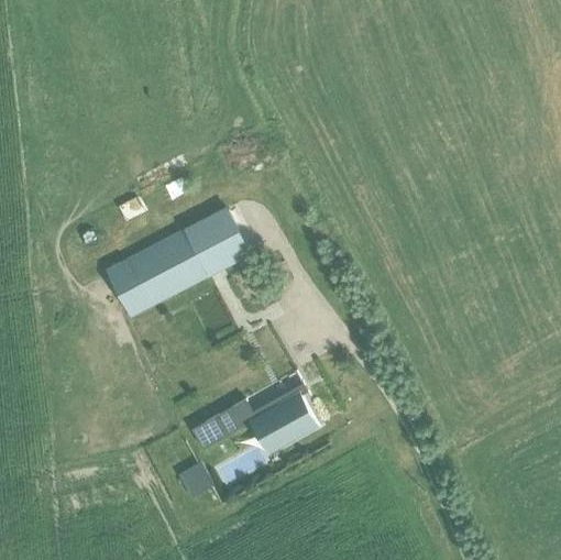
[(226,206),(103,271),(129,318),(250,254),(226,206)]
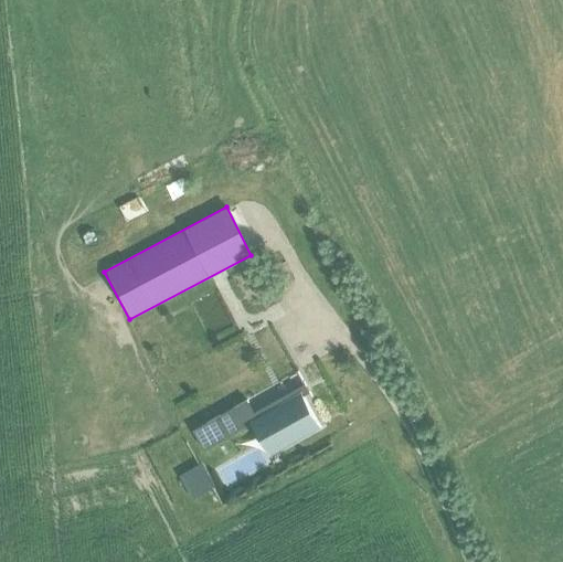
[(300,395),(303,399),(308,395),(304,386),(253,415),(255,420),(300,395)]
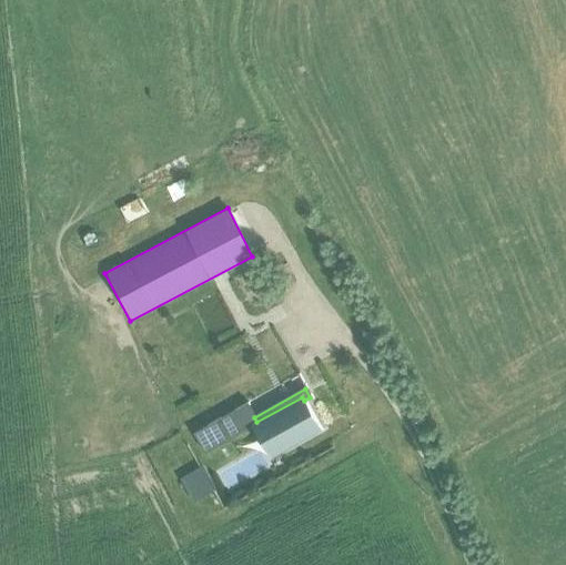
[(256,422),(254,417),(248,405),(191,436),(202,455),(252,427),(271,461),(322,433),(304,401),(302,397),(256,422)]
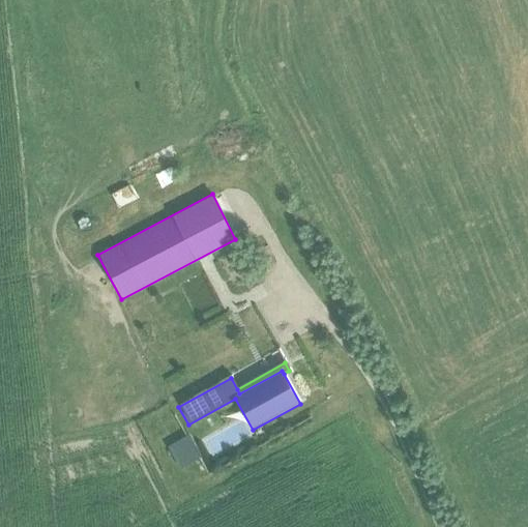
[(189,436),(168,449),(178,469),(201,456),(189,436)]
